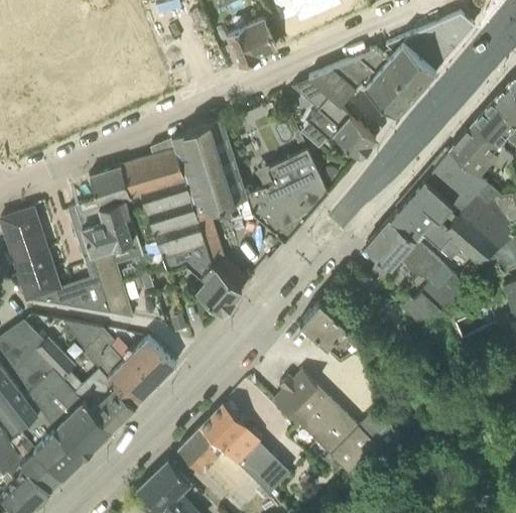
[(313,0),(269,0),(281,25),(296,19),(299,26),(321,17),(313,0)]
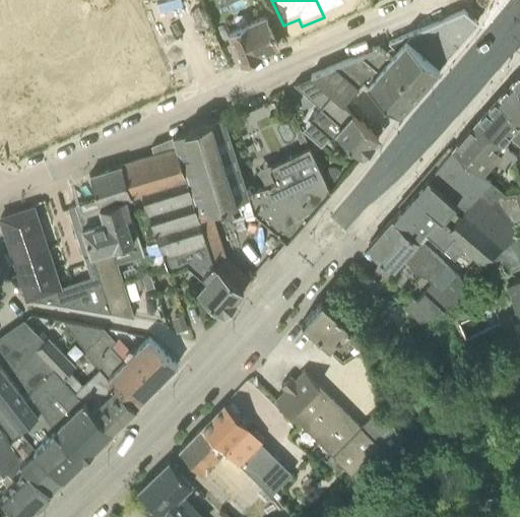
[(316,0),(324,17),(345,7),(341,0),(316,0)]
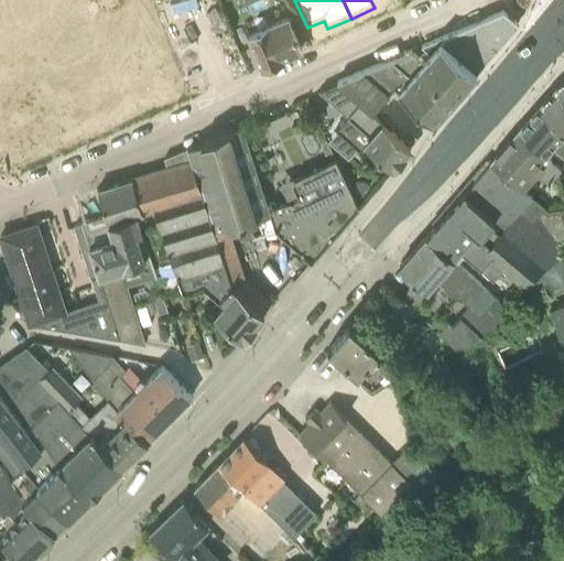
[(337,84),(338,86),(359,105),(371,116),(394,89),(434,123),(477,75),(477,74),(518,27),(502,13),(421,49),(430,56),(423,64),(411,53),(337,84)]
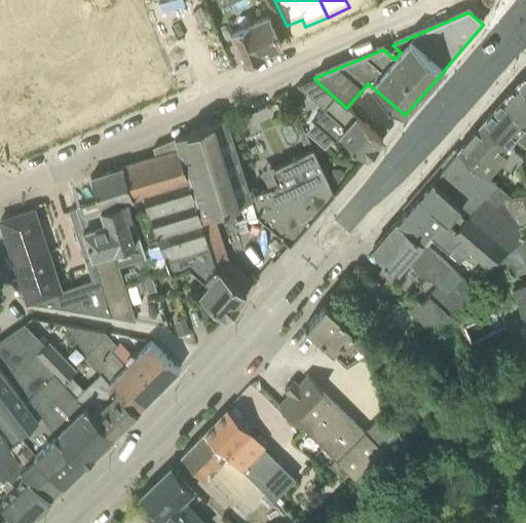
[(263,57),(282,49),(268,21),(231,37),(245,67),(264,59),(263,57)]
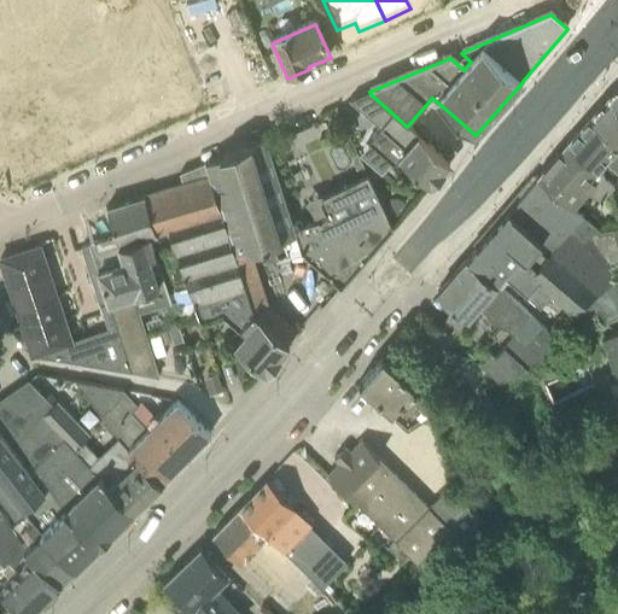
[(617,88),(590,121),(617,144),(617,88)]
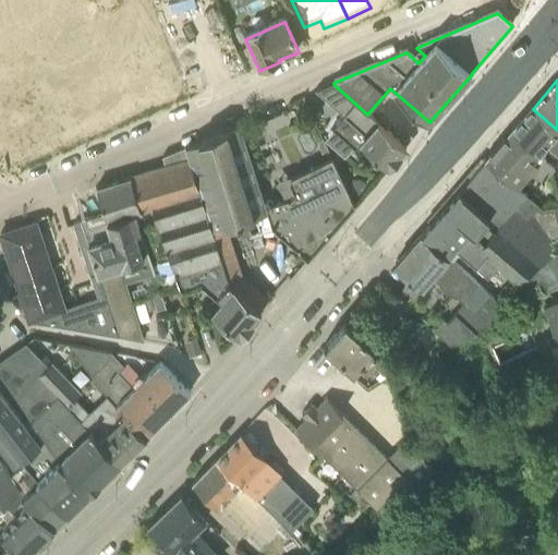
[(316,94),(343,117),(355,104),(335,85),(316,94)]
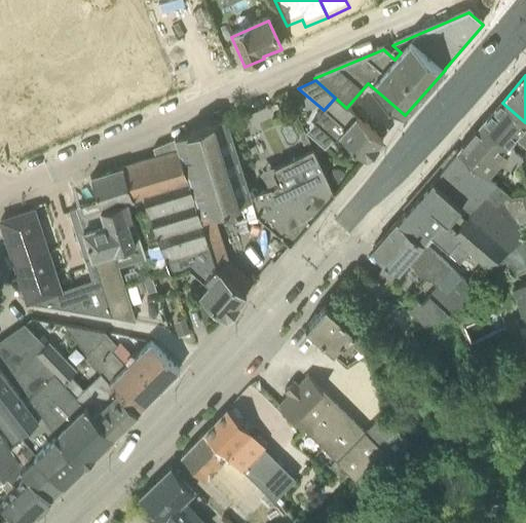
[(335,142),(340,136),(367,159),(383,140),(346,108),(335,98),(324,110),(313,122),(335,142)]
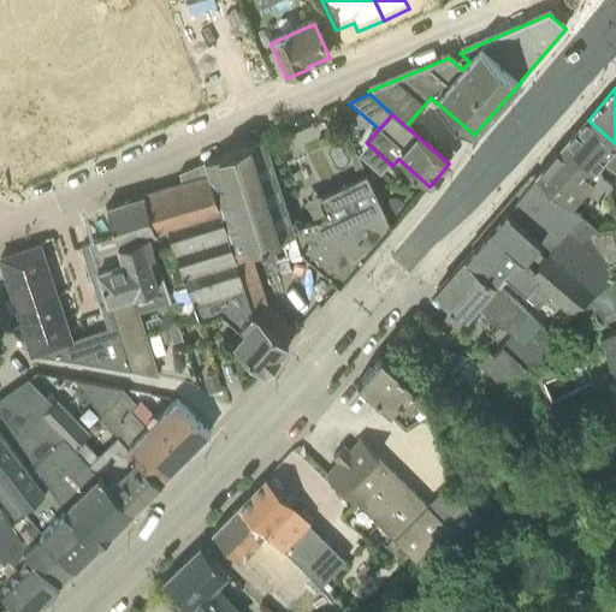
[(615,143),(588,120),(564,147),(596,173),(603,165),(615,176),(615,143)]
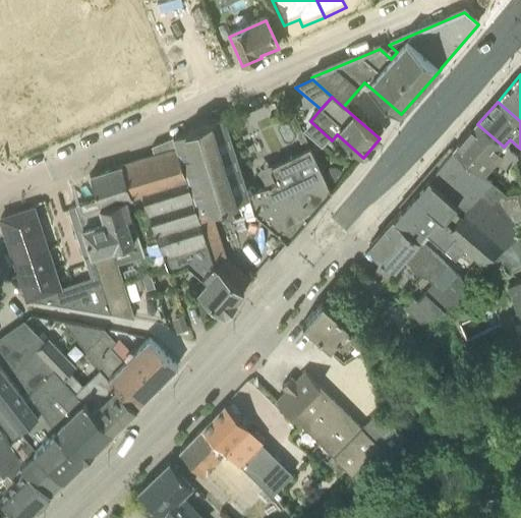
[(247,194),(224,118),(152,149),(155,158),(120,168),(131,200),(141,197),(146,209),(156,238),(199,225),(197,218),(250,202),(247,194)]
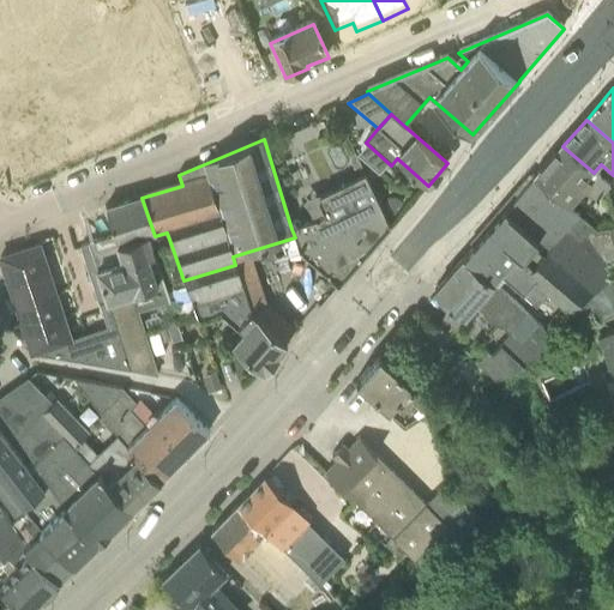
[(535,179),(565,205),(587,181),(593,186),(587,193),(599,204),(611,189),(600,180),(601,179),(594,173),(563,146),(535,179)]
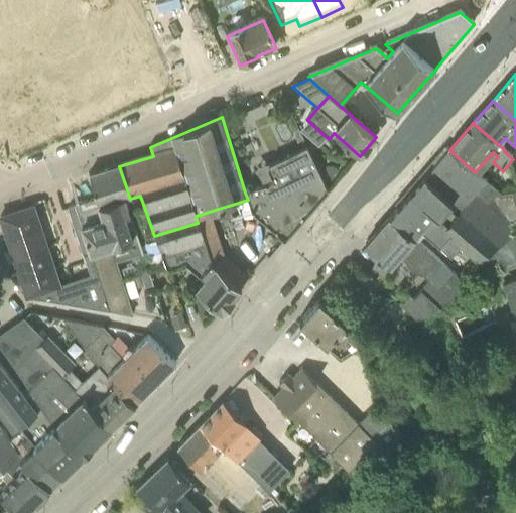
[(298,145),(303,142),(298,131),(295,134),(294,135),(295,138),(298,145)]
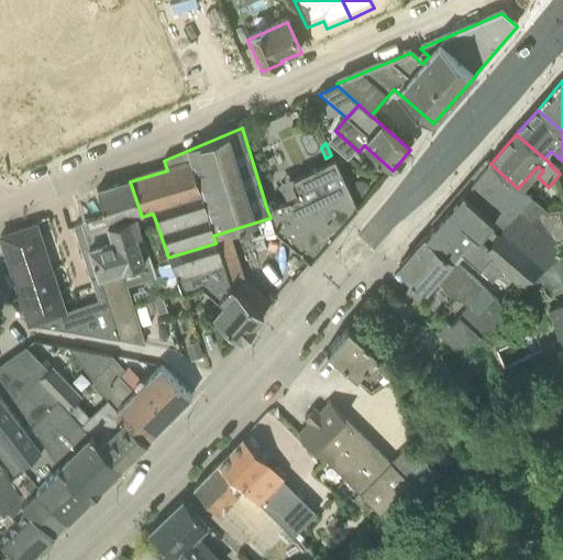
[(283,193),(287,204),(267,210),(271,218),(274,231),(310,263),(357,209),(334,161),(296,179),(284,183),(277,187),(283,193)]
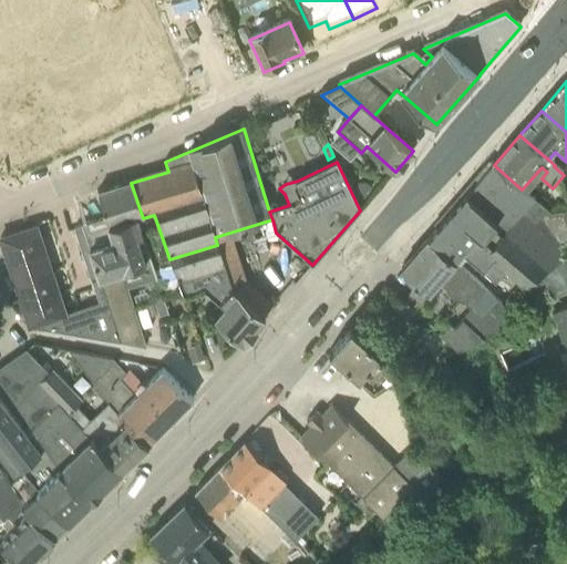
[(544,275),(566,262),(566,255),(560,245),(542,217),(550,214),(522,190),(494,165),(461,203),(544,275)]
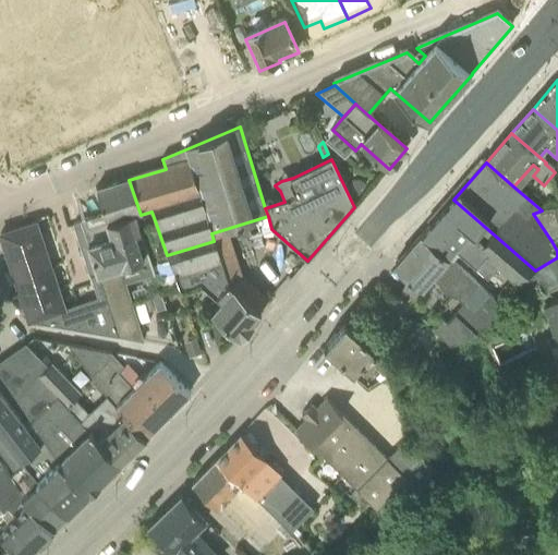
[(129,180),(96,190),(105,217),(107,225),(133,217),(141,215),(129,180)]
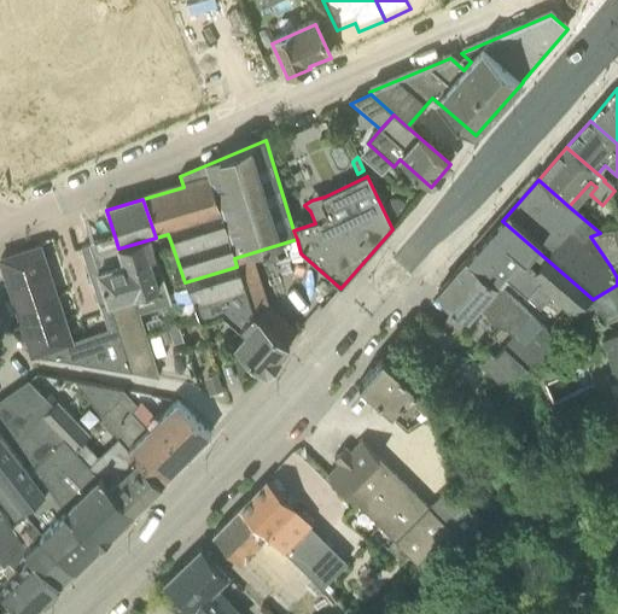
[(396,218),(406,206),(398,200),(390,202),(386,205),(390,214),(396,218)]
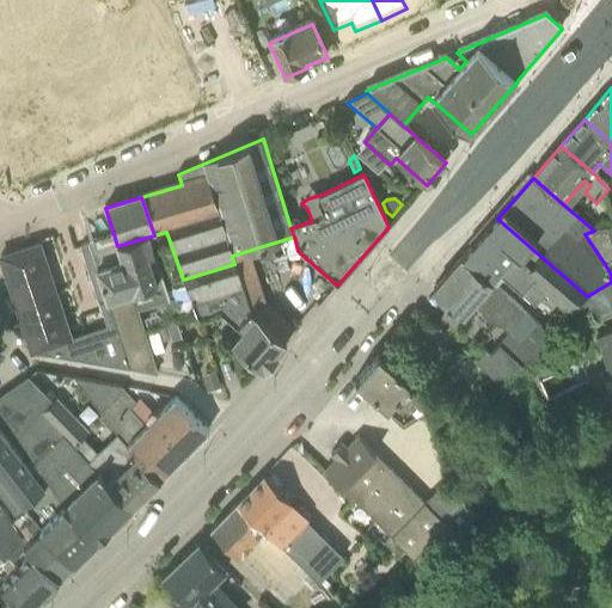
[(573,305),(587,296),(497,219),(461,259),(490,284),(499,274),(536,307),(545,295),(562,309),(573,305)]
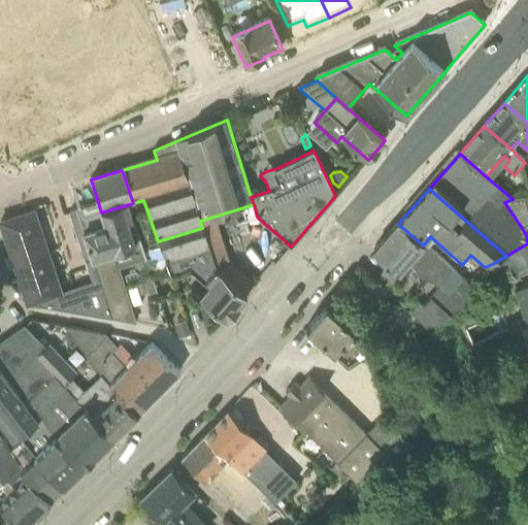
[(527,224),(527,195),(527,196),(513,199),(504,202),(522,228),(527,224)]
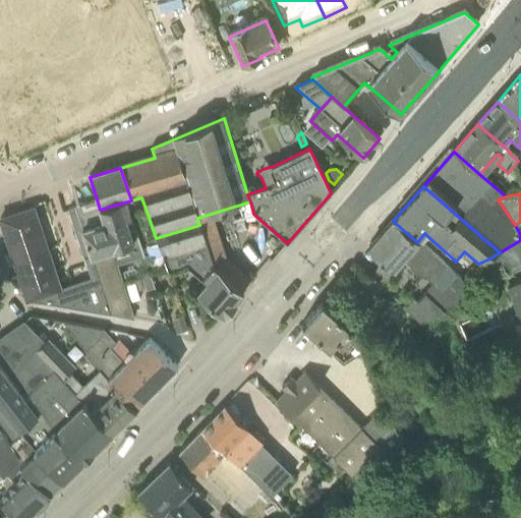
[(133,321),(116,267),(143,257),(131,218),(130,219),(124,203),(100,210),(98,203),(76,209),(76,211),(80,222),(84,234),(88,245),(92,257),(98,278),(97,278),(110,315),(133,321)]
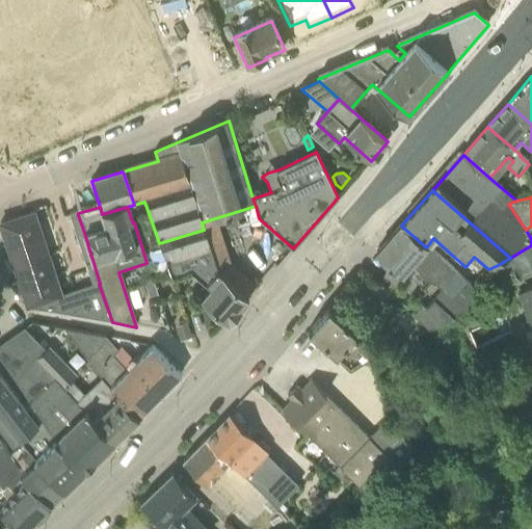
[(152,254),(162,250),(159,243),(149,213),(140,216),(152,254)]
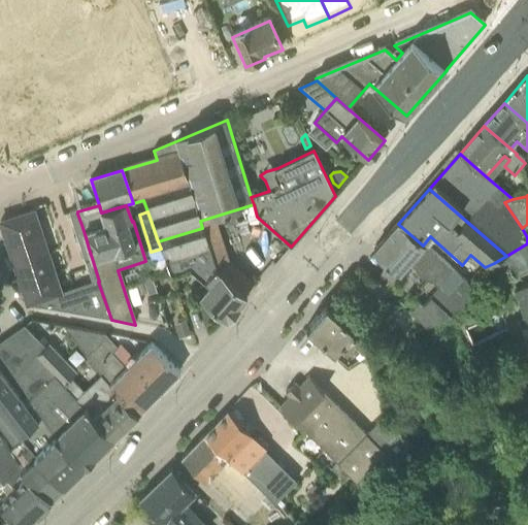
[(40,232),(34,212),(0,224),(28,306),(60,295),(60,294),(40,232)]
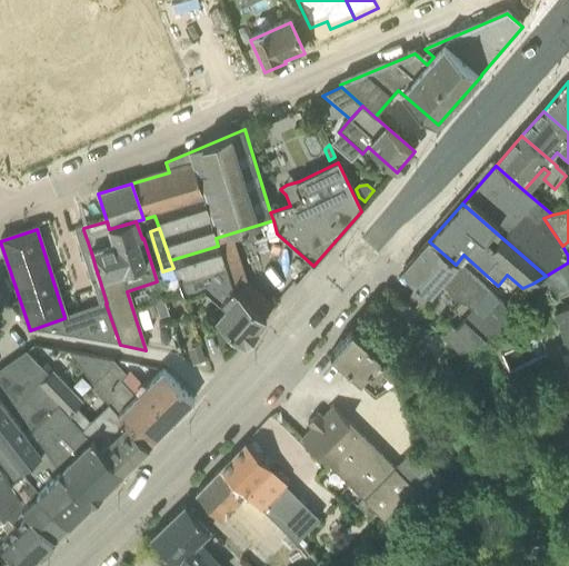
[(79,246),(88,242),(83,230),(76,232),(79,246)]
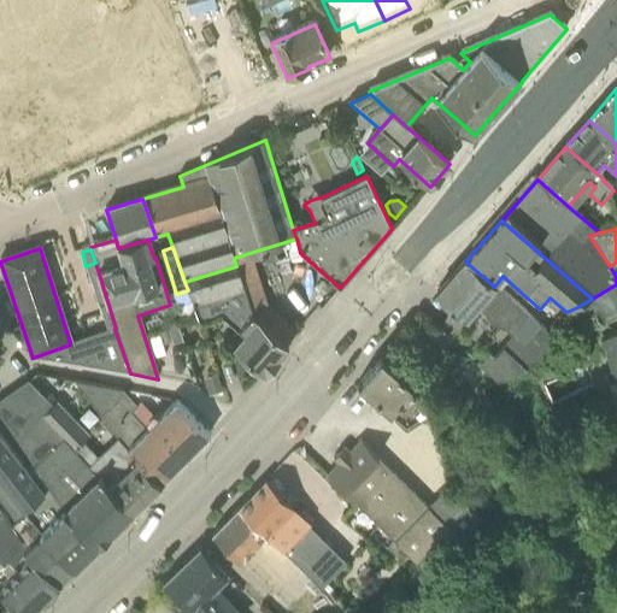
[(465,261),(436,294),(465,319),(477,305),(485,311),(512,336),(493,358),(489,355),(480,366),(501,385),(565,349),(494,287),(465,261)]
